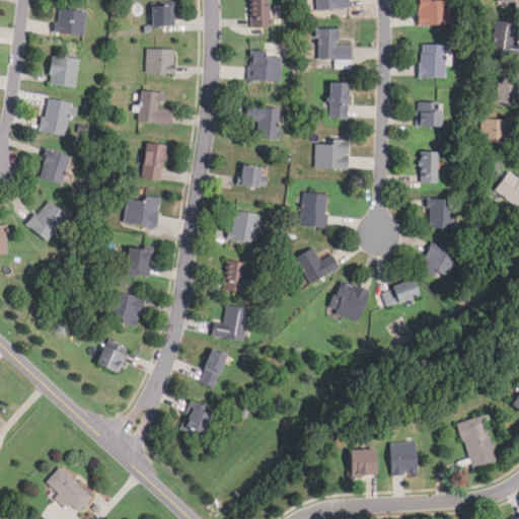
[(268,28),(268,0),(249,0),(249,28),(268,28)]
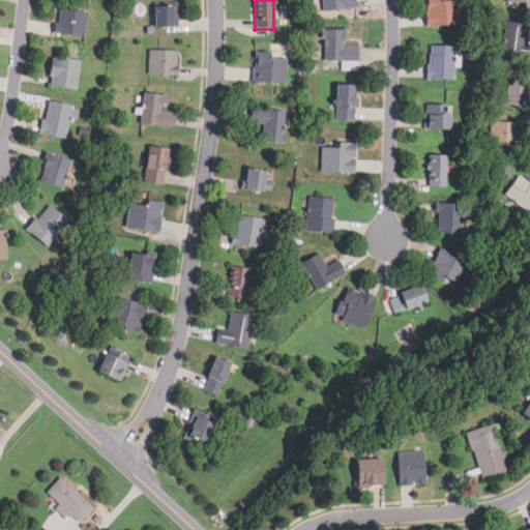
[(356,8),(355,0),(322,0),(323,10),(356,8)]
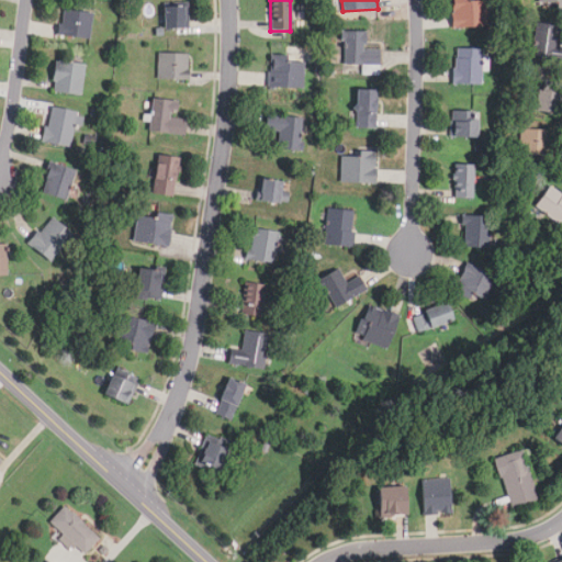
[(484,0),(451,0),(451,26),(484,26),(484,0)]
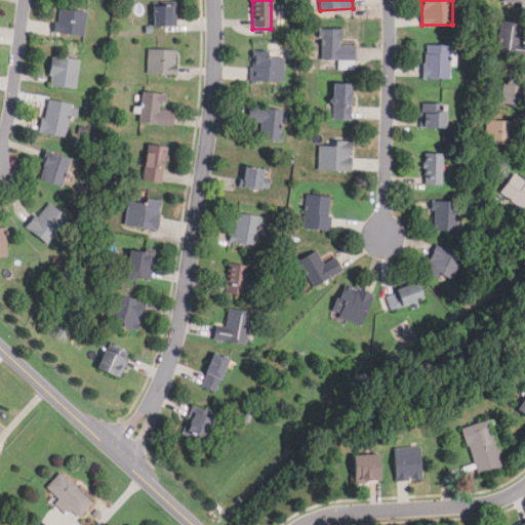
[(175,27),(175,4),(152,4),(152,27),(175,27)]
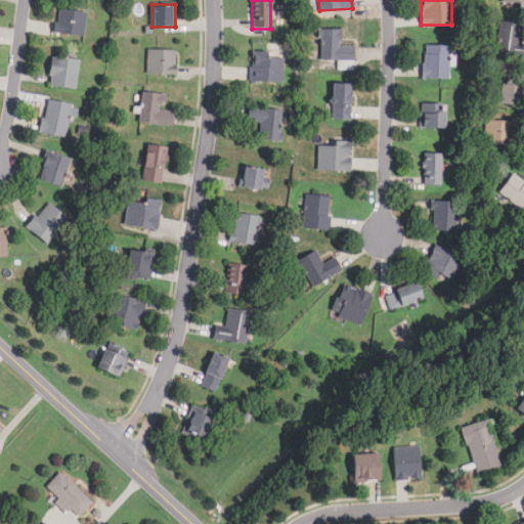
[(84,37),(87,12),(57,8),(54,33),(84,37)]
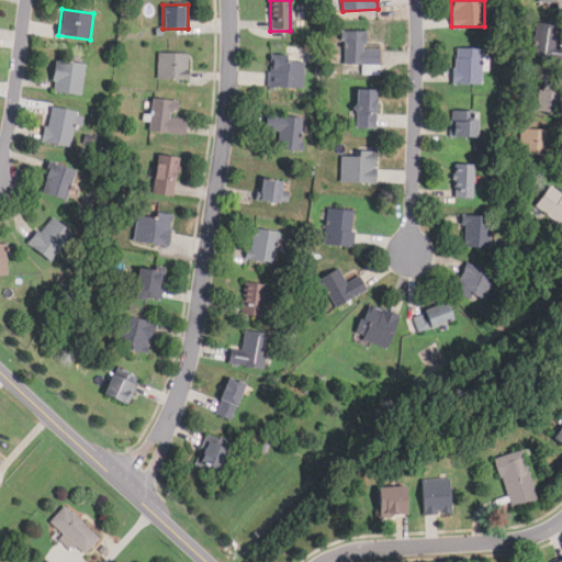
[(561,63),(561,46),(558,46),(561,26),(538,22),(531,56),(561,63)]
